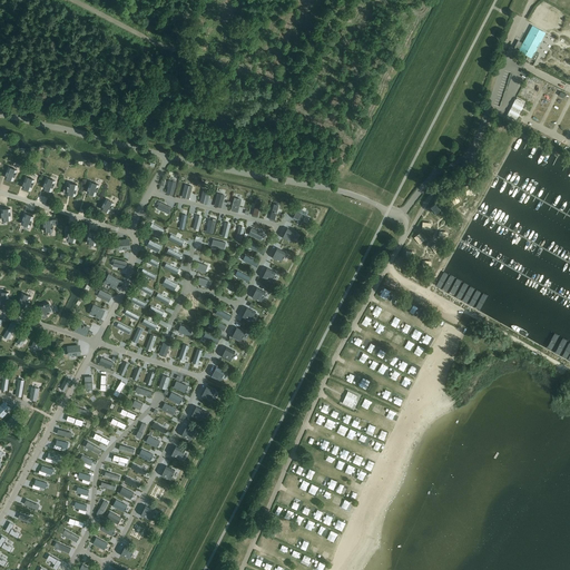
[(538,57),(539,55),(534,52),(544,32),(532,26),(520,50),(528,55),(528,56),(536,60),(538,57)]
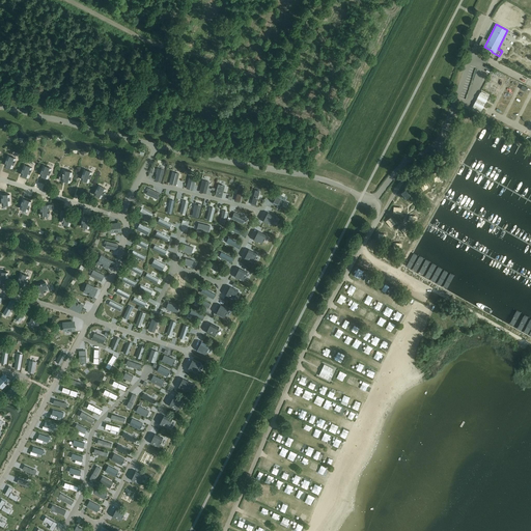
[(472,107),(472,108),(473,108),(475,109),(477,110),(480,112),(481,111),(482,109),(483,106),(486,100),(488,96),(486,95),(485,94),(483,93),(481,92),(480,92),(478,95),(479,95),(476,102),(474,105),(472,107)]
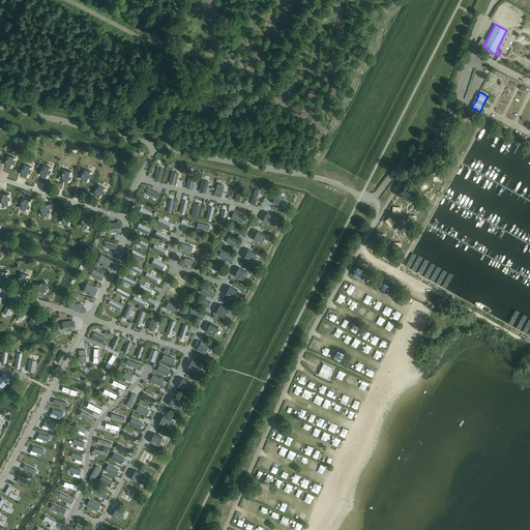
[(69,150),(67,150),(67,147),(62,146),(60,158),(67,159),(69,150)]
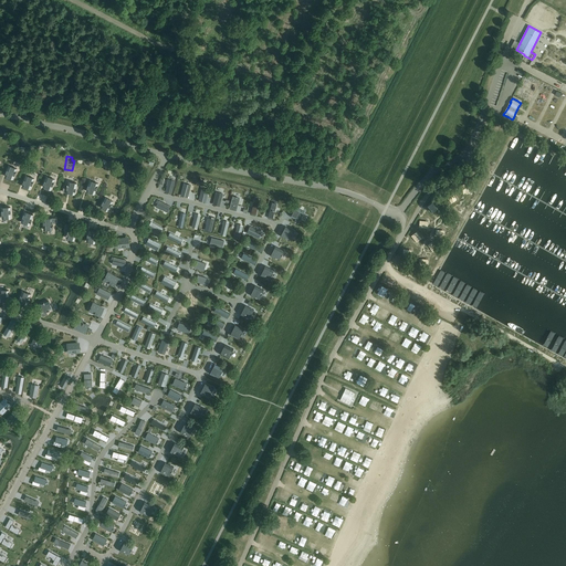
[(13,179),(17,168),(9,166),(4,176),(13,179)]
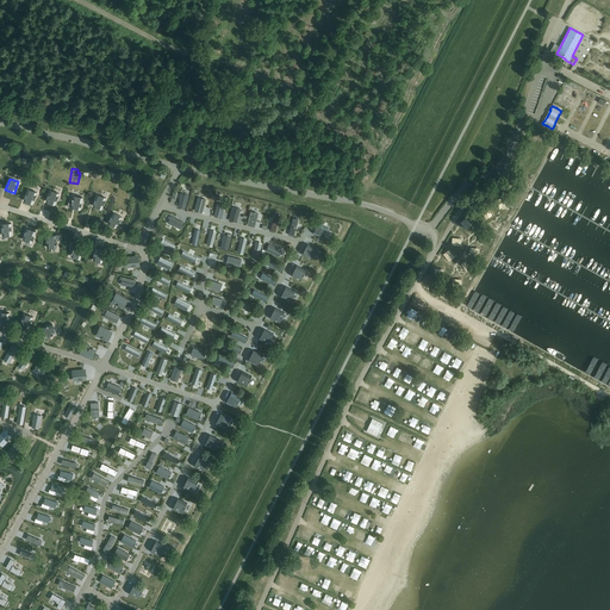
[(37,192),(29,190),(24,200),(32,204),(37,192)]
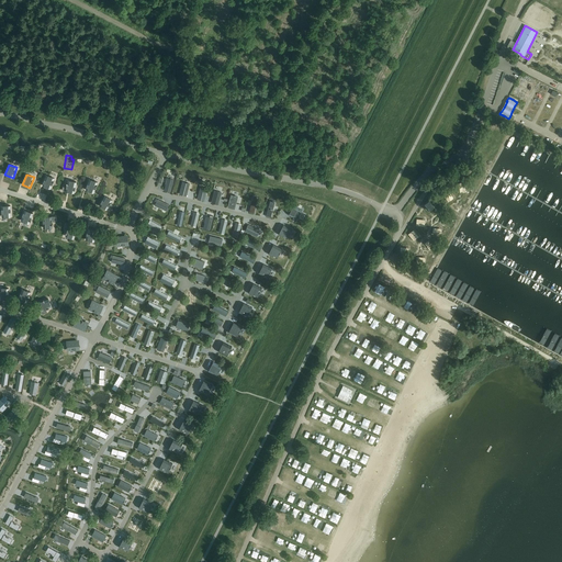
[(55,178),(46,175),(43,186),(51,189),(55,178)]
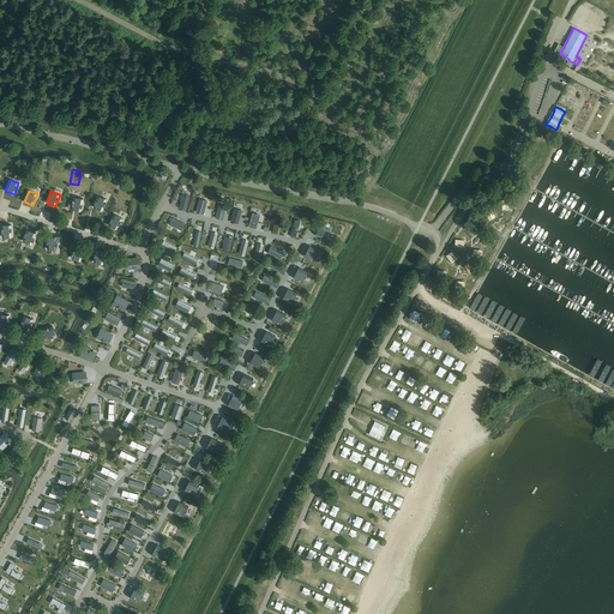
[(182,194),(179,208),(186,210),(190,196),(182,194)]
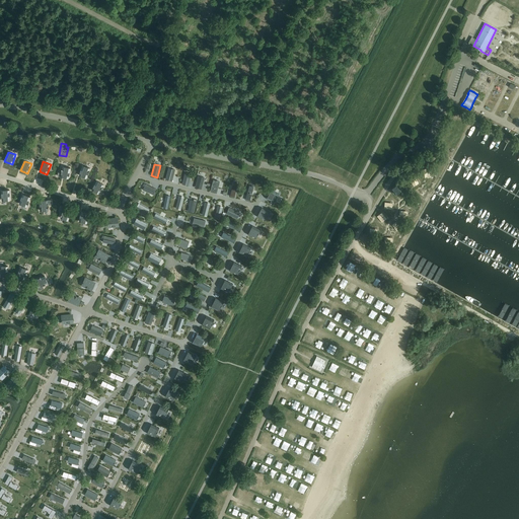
[(86,177),(90,168),(82,165),(79,175),(86,177)]
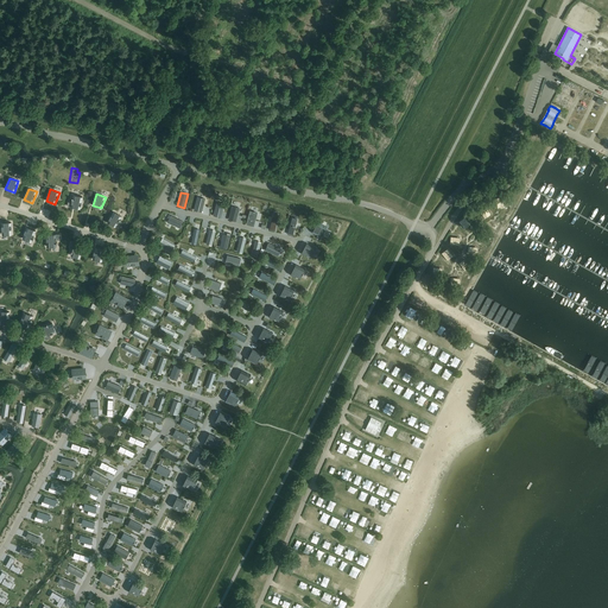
[(68,206),(80,208),(82,196),(74,195),(71,203),(68,202),(68,206)]
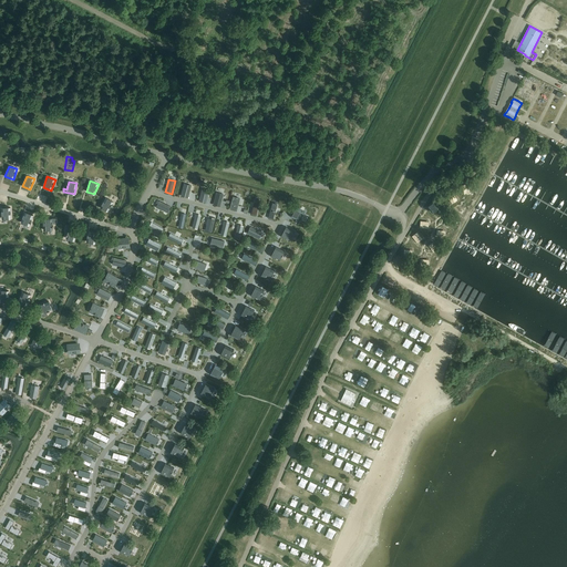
[(130,197),(132,193),(121,187),(119,193),(130,197)]
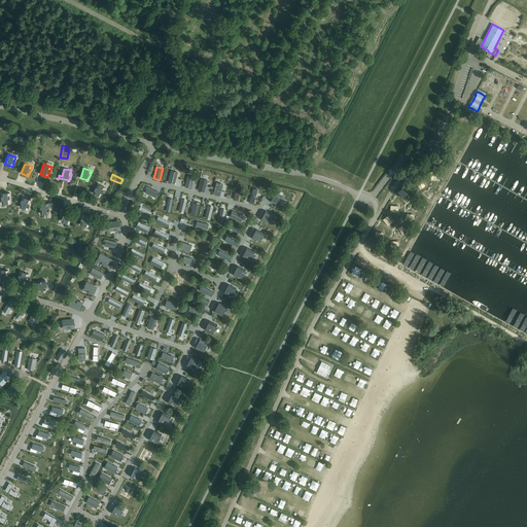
[(169,174),(169,182),(179,182),(179,174),(169,174)]
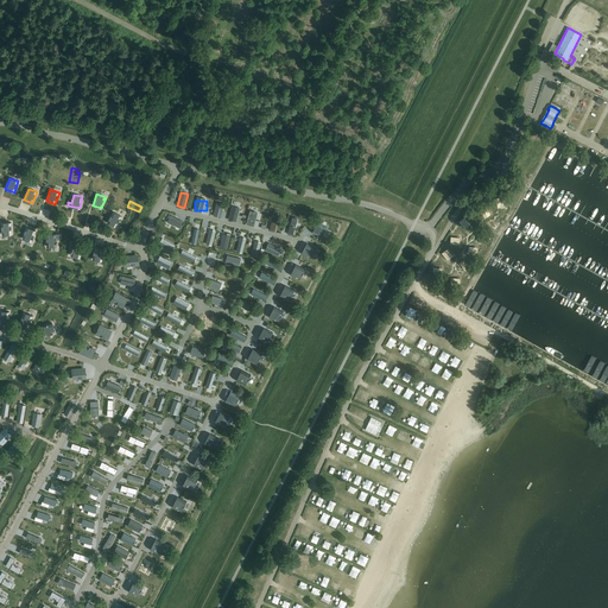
[(216,202),(213,215),(221,217),(225,203),(216,202)]
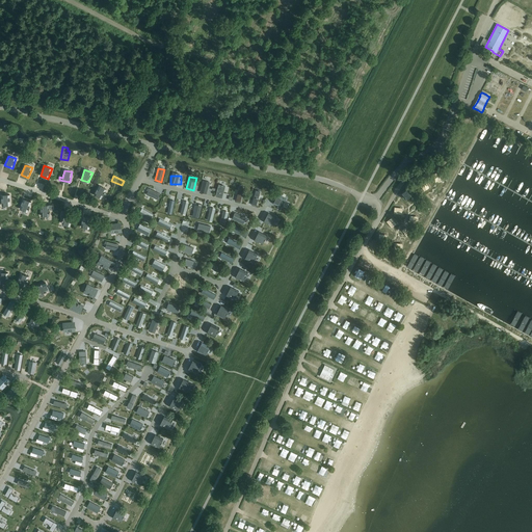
[(203,180),(200,192),(207,193),(210,182),(203,180)]
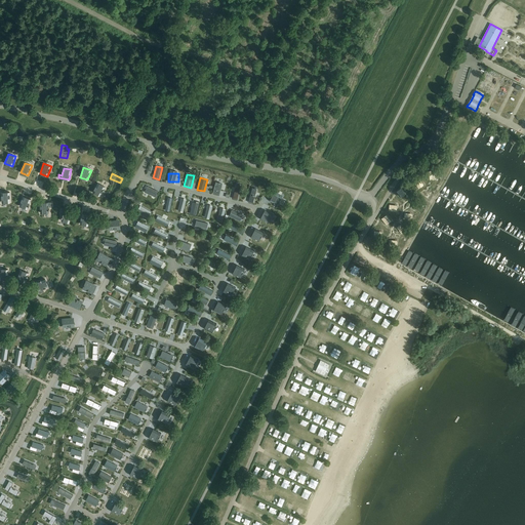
[(215,182),(211,189),(219,194),(224,187),(215,182)]
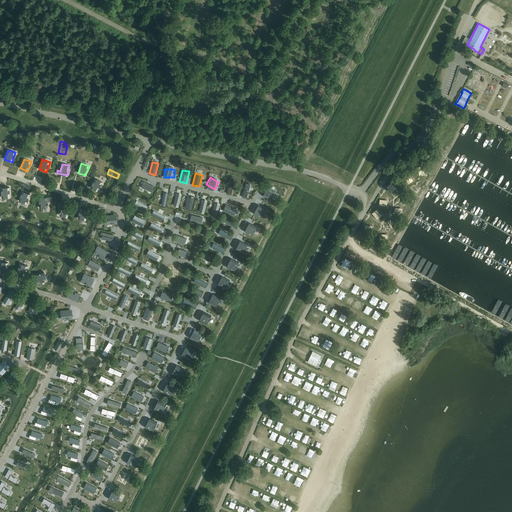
[(102,182),(95,178),(90,187),(97,191),(102,182)]
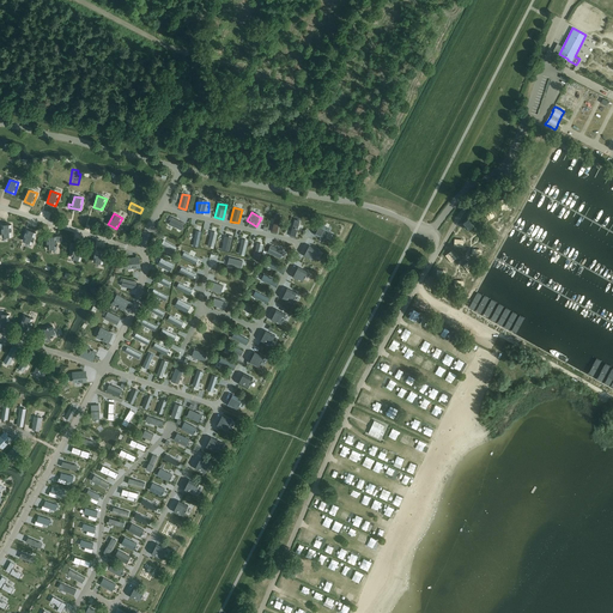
[(173,217),(169,224),(181,230),(184,223),(173,217)]
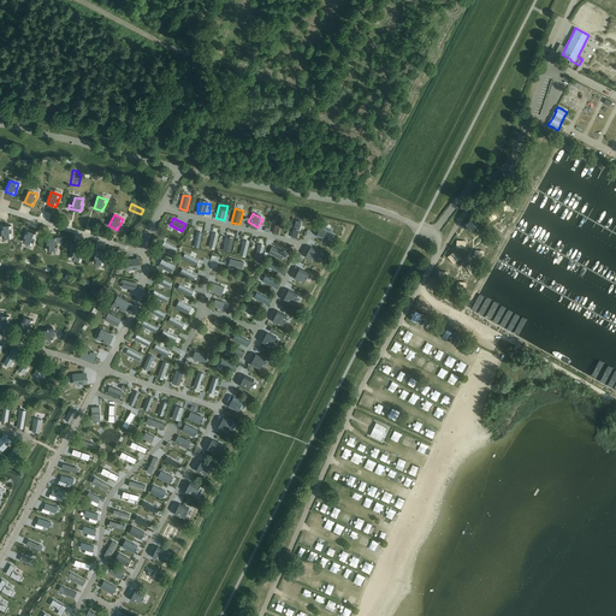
[(296,220),(291,237),(297,238),(301,221),(296,220)]
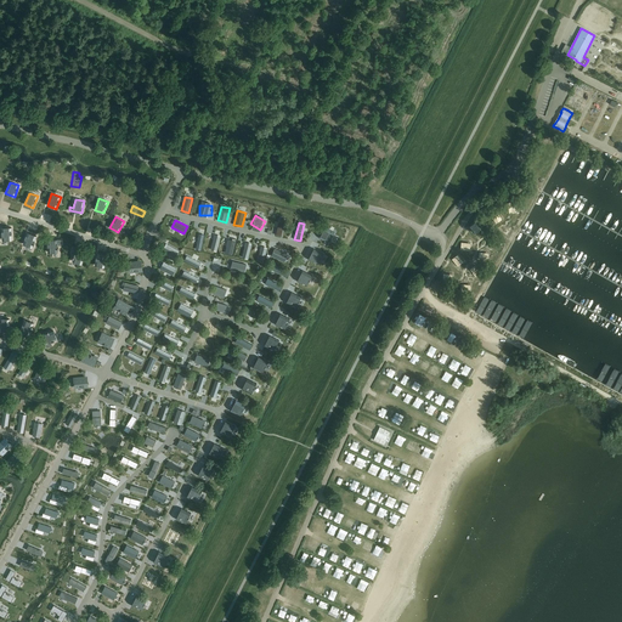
[(498,224),(496,227),(513,237),(515,233),(498,224)]
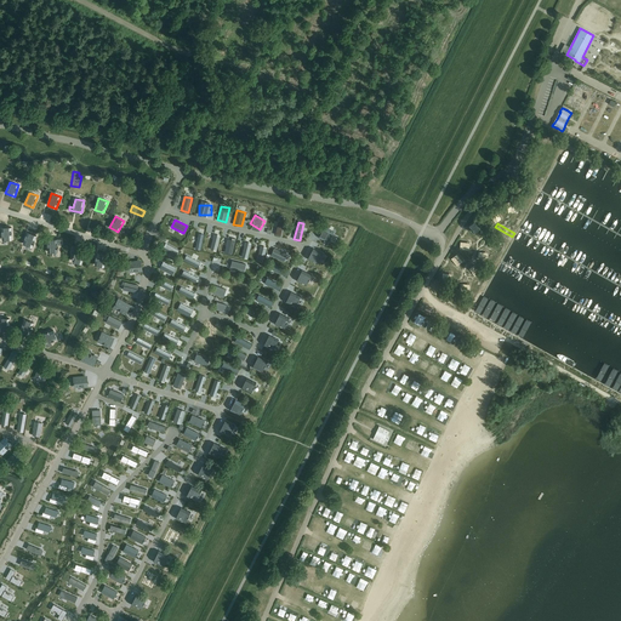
[(12,239),(11,227),(0,227),(0,231),(3,231),(3,240),(12,239)]
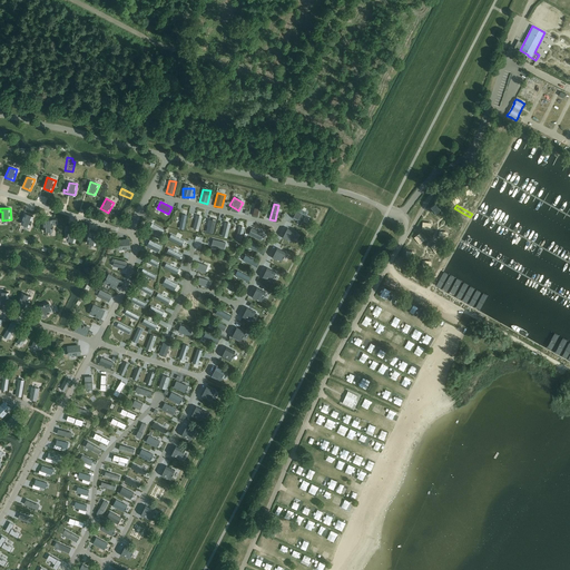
[(297,208),(293,218),(301,222),(306,213),(297,208)]
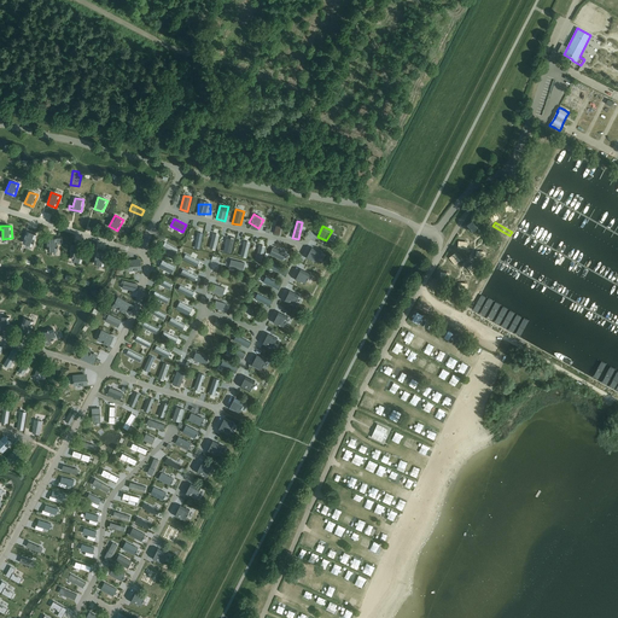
[(23,243),(31,246),(36,234),(28,231),(23,243)]
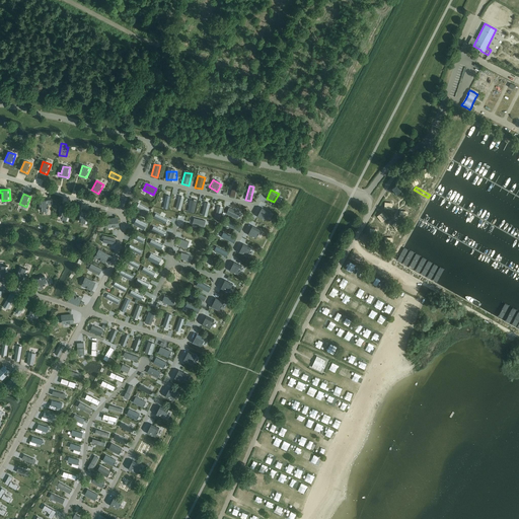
[(40,200),(41,211),(48,210),(48,203),(51,203),(51,200),(40,200)]
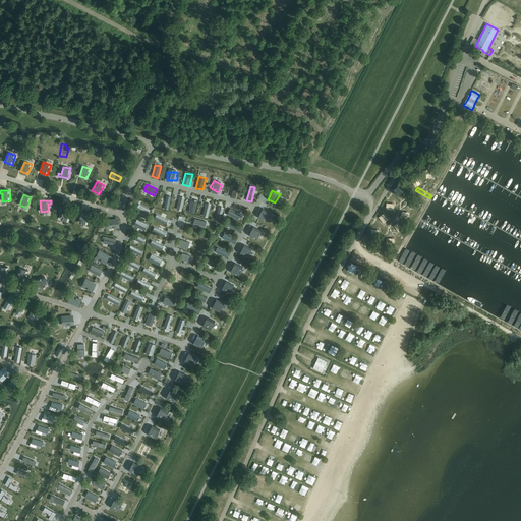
[(191,200),(188,212),(194,214),(197,201),(191,200)]
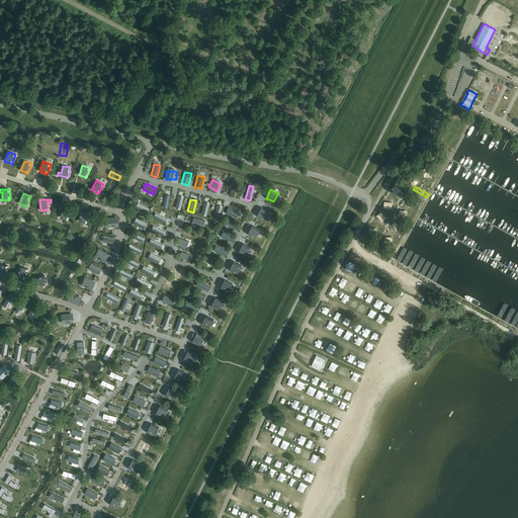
[(139,201),(134,209),(142,213),(147,205),(139,201)]
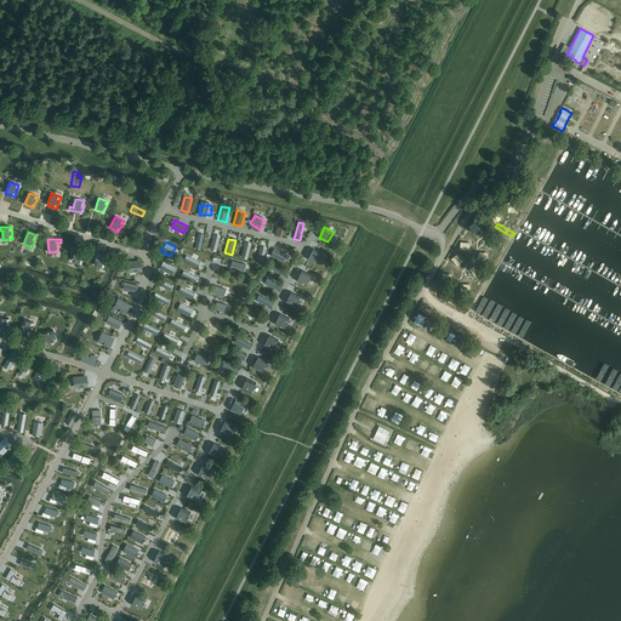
[(1,257),(7,258),(12,246),(7,244),(1,257)]
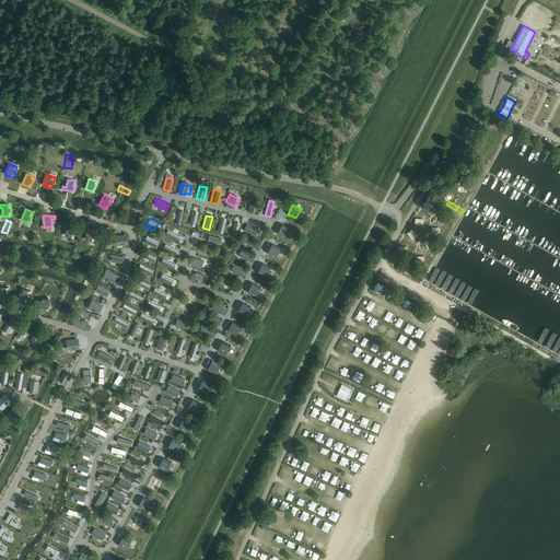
[(77,226),(66,223),(65,226),(68,228),(66,235),(73,237),(77,226)]
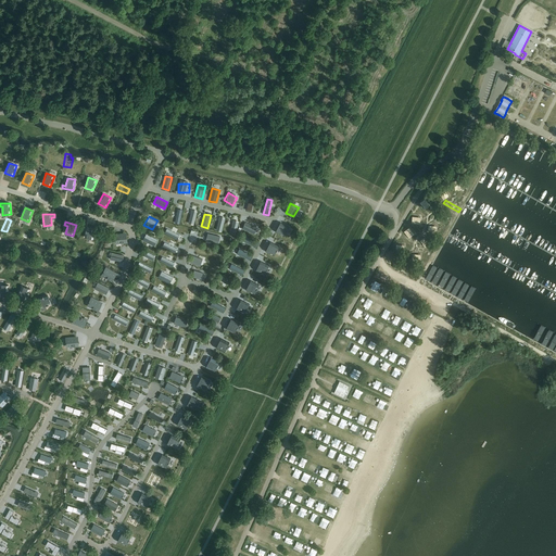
[(256,222),(249,225),(253,235),(261,230),(256,222)]
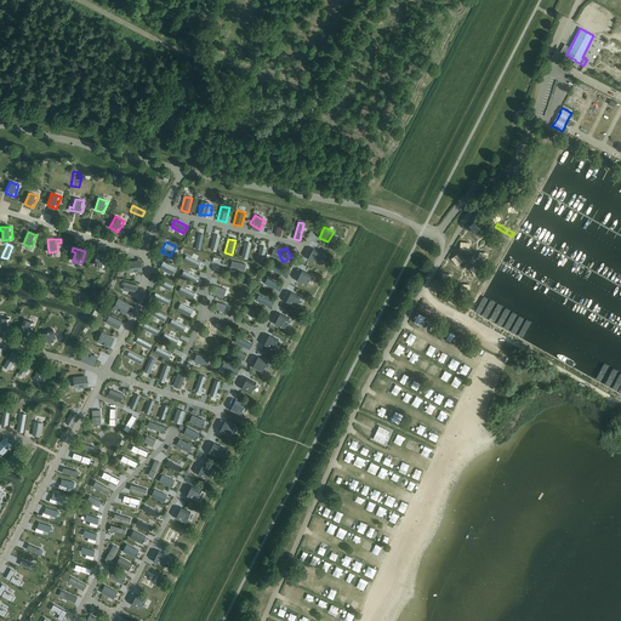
[(313,249),(308,258),(317,263),(323,254),(313,249)]
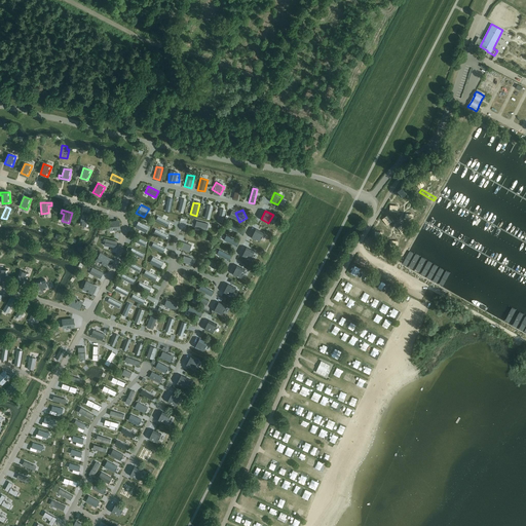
[(82,214),(80,224),(88,226),(90,216),(82,214)]
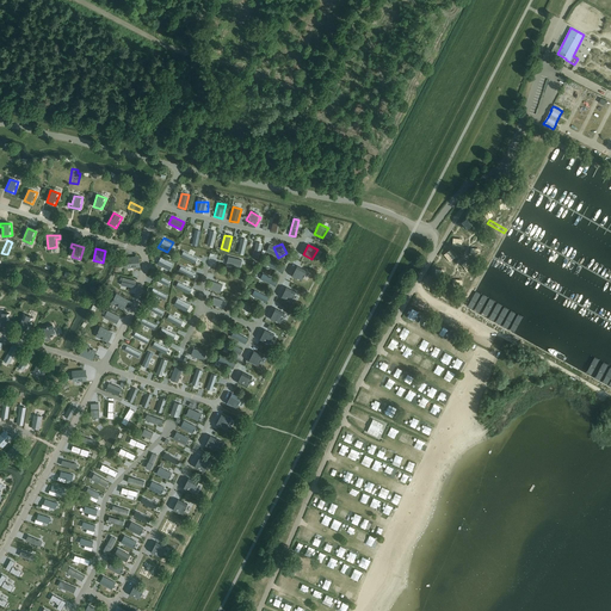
[(184,252),(181,257),(195,263),(197,258),(184,252)]
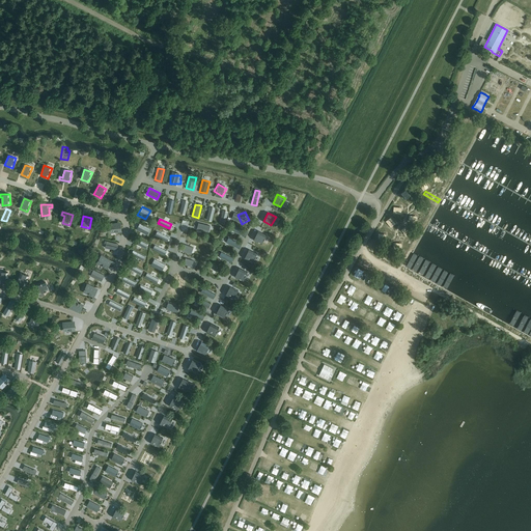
[(120,223),(111,224),(112,231),(121,230),(120,223)]
